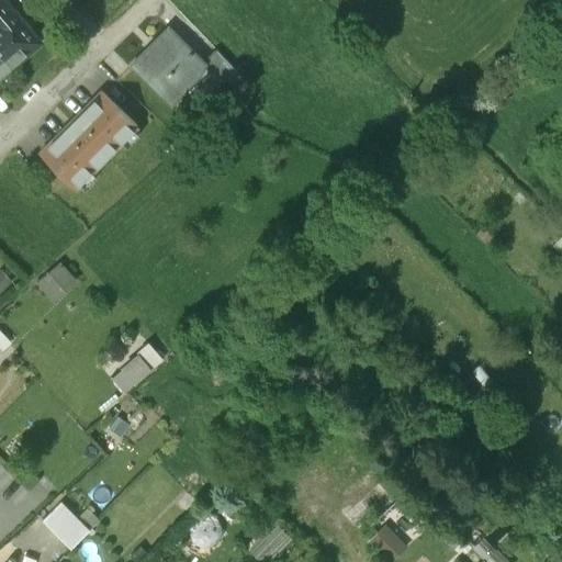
[(0,54),(11,67),(38,44),(7,7),(0,11),(0,54)]
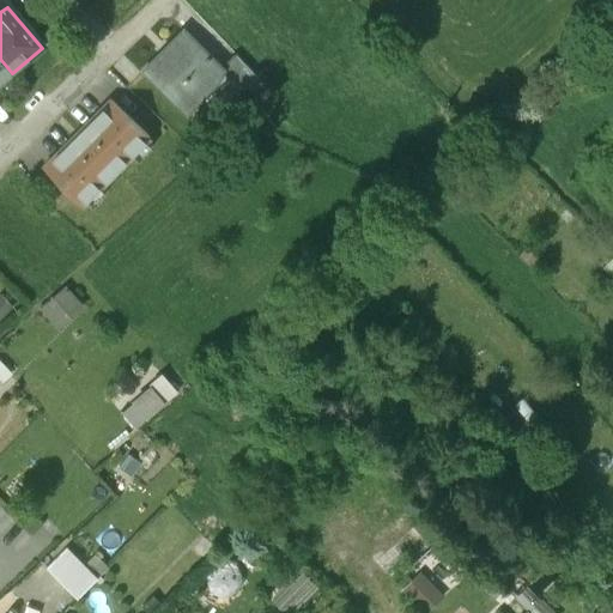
[(143,71),(186,114),(202,97),(199,93),(224,70),(184,30),(143,71)]
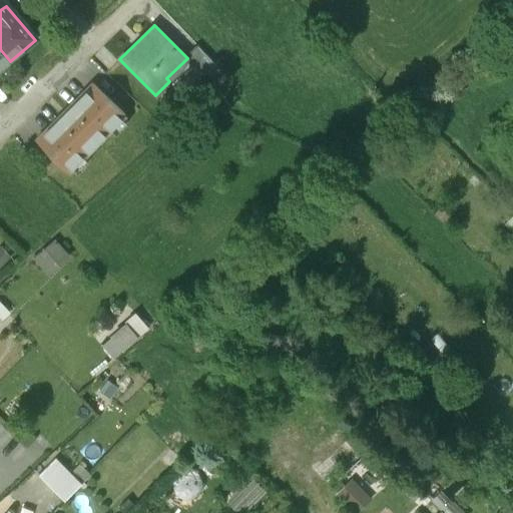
[(196,46),(188,54),(206,73),(214,64),(196,46)]
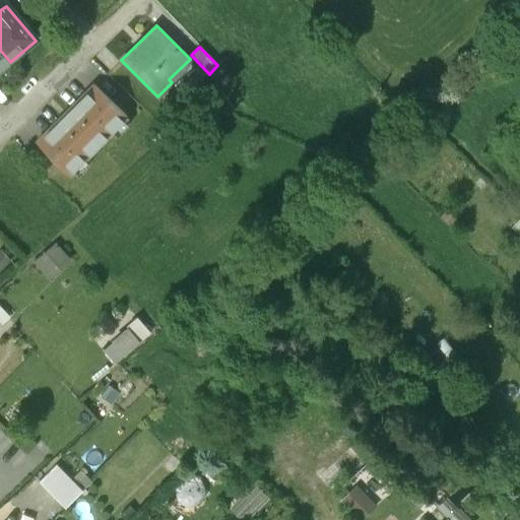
[(0,70),(10,62),(0,50),(0,70)]
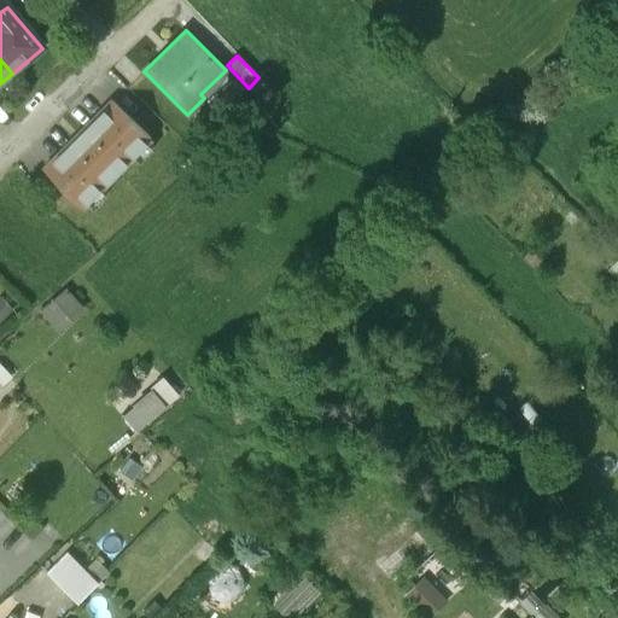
[(112,100),(79,135),(116,173),(150,138),(112,100)]
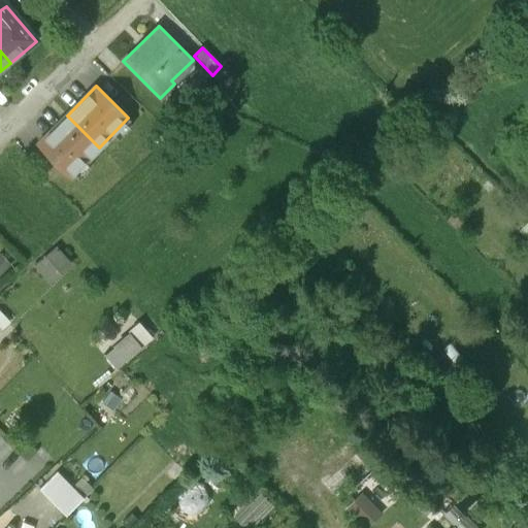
[(67,116),(37,144),(69,176),(99,147),(67,116)]
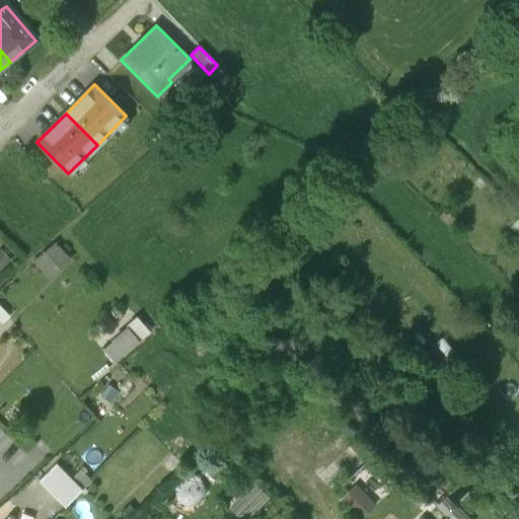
[(57,242),(34,256),(46,274),(54,268),(49,260),(62,251),(57,242)]
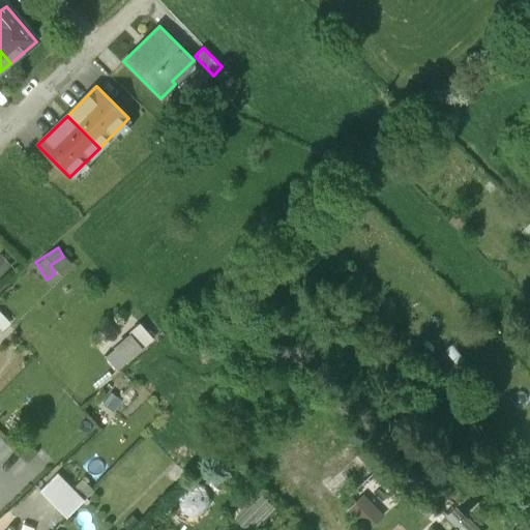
[(118,370),(154,335),(140,320),(104,354),(118,370)]
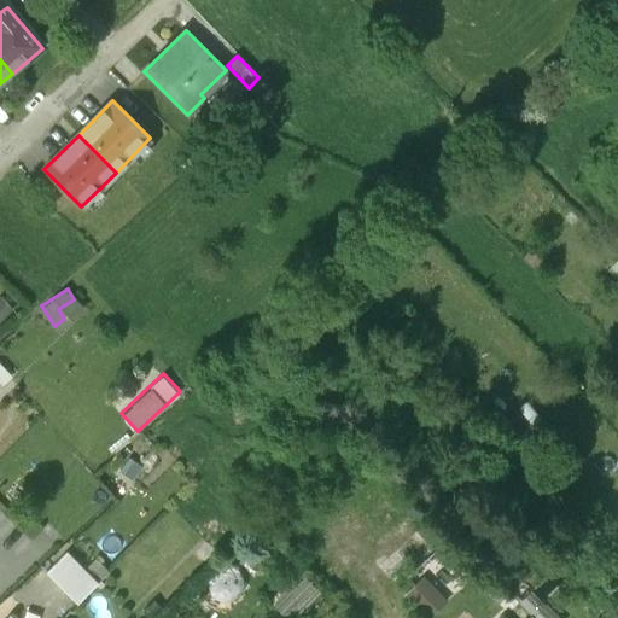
[(44,573),(76,605),(98,583),(64,552),(44,573)]
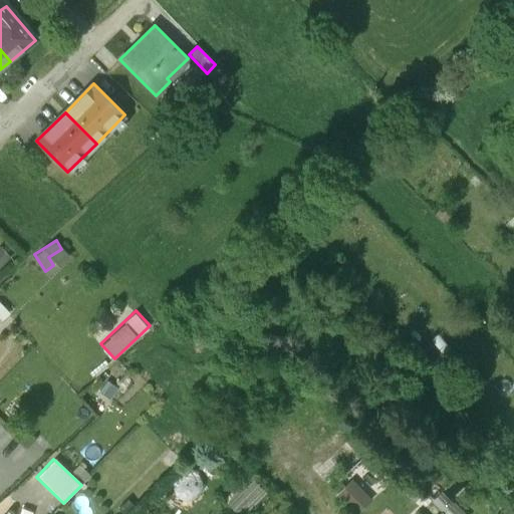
[(361,461),(332,487),(357,513),(386,487),(361,461)]
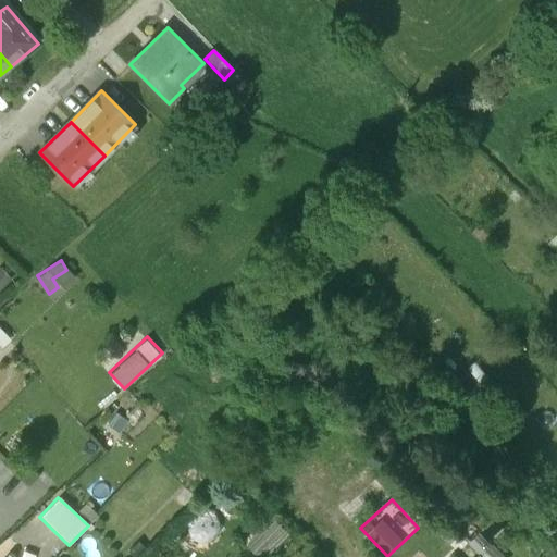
[(88,525),(69,545),(62,552),(67,556),(109,556),(115,552),(88,525)]
